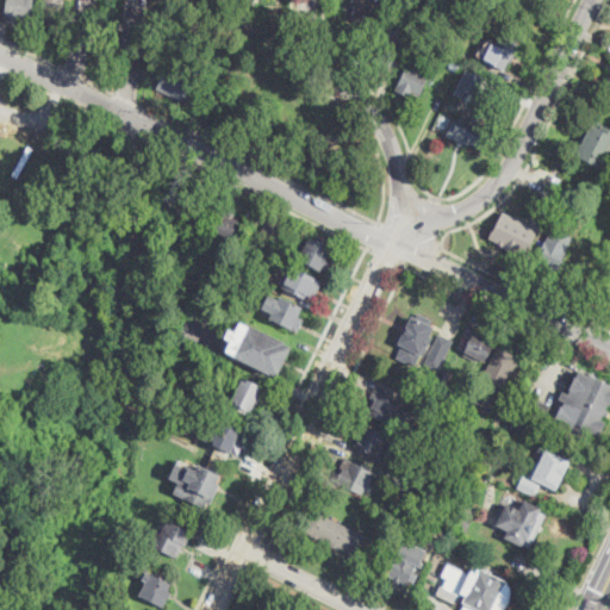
[(33,0),(30,25),(5,20),(7,0),(33,0)]
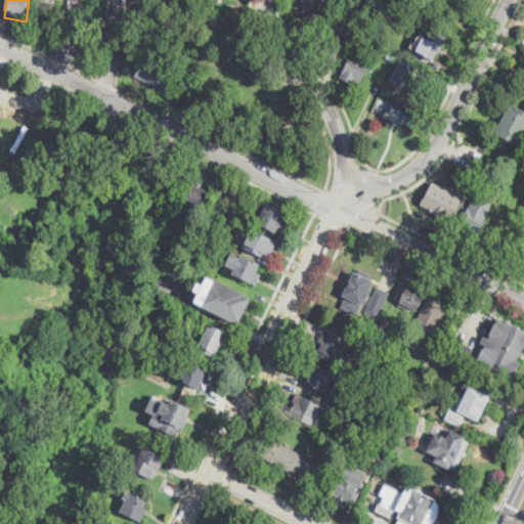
[(55,0),(51,25),(43,23),(44,16),(38,15),(40,0),(55,0)]
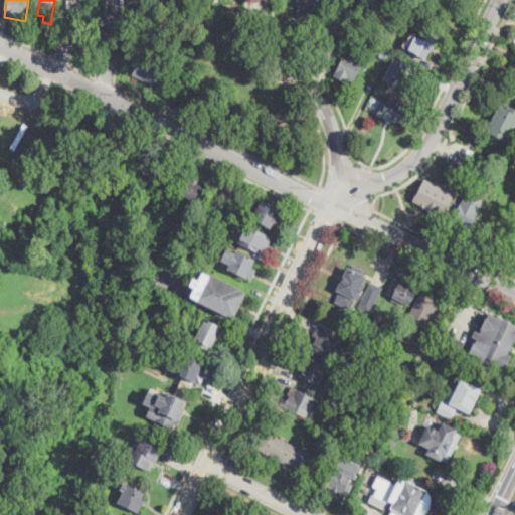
[(317,0),(312,11),(309,10),(305,19),(297,15),(301,6),(296,4),(298,0),(317,0)]
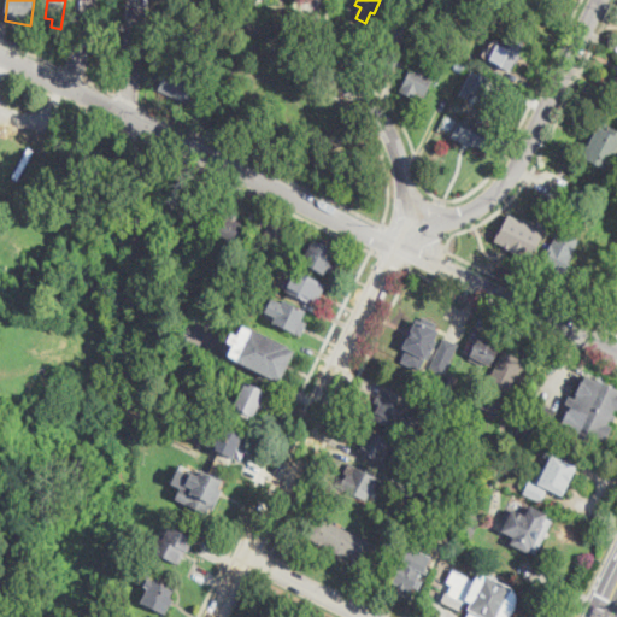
[(464,6),(460,17),(448,13),(452,3),(464,6)]
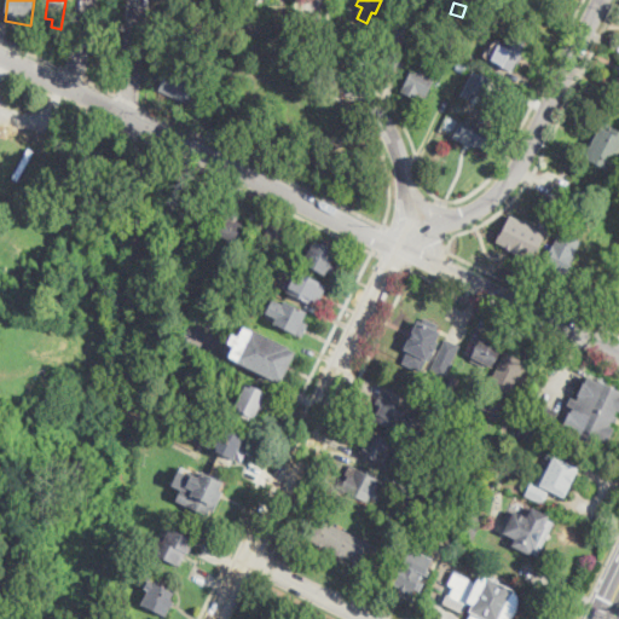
[(519,39),(516,45),(520,47),(510,68),(497,62),(492,71),(478,64),(481,56),(490,59),(498,42),(501,44),(507,33),(519,39)]
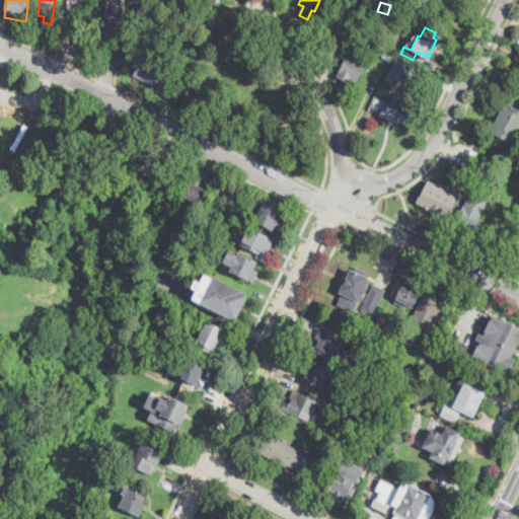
[(381,49),(378,55),(372,51),(374,46),(381,49)]
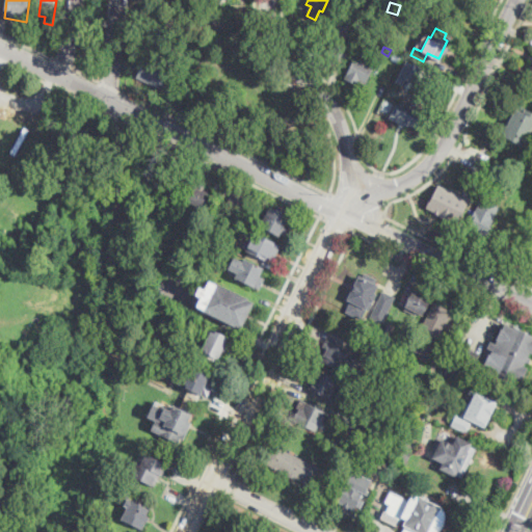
[(401,56),(398,61),(391,58),(394,52),(401,56)]
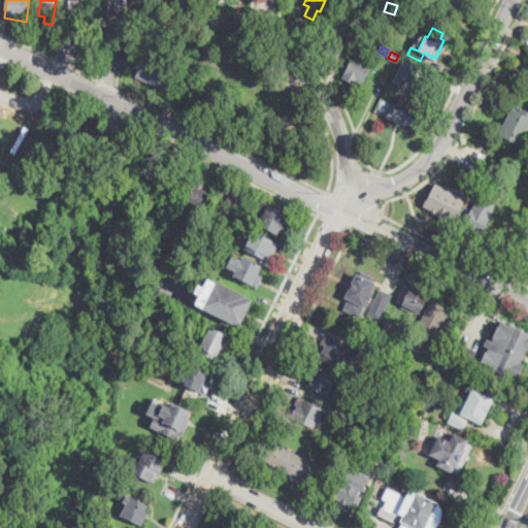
[(169,67),(160,88),(135,76),(139,69),(134,67),(140,55),(169,67)]
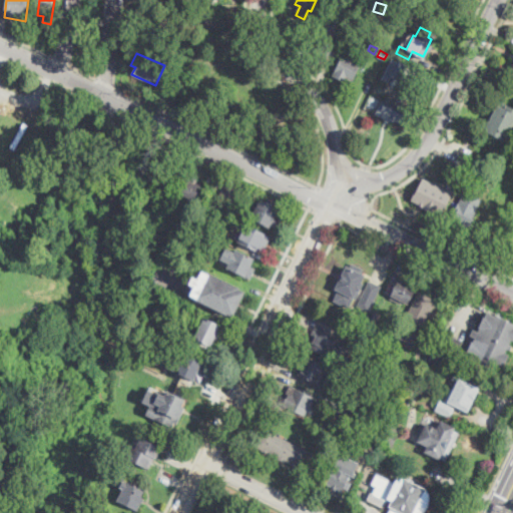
[(360,65),(353,81),(348,78),(346,82),(333,76),(342,57),(360,65)]
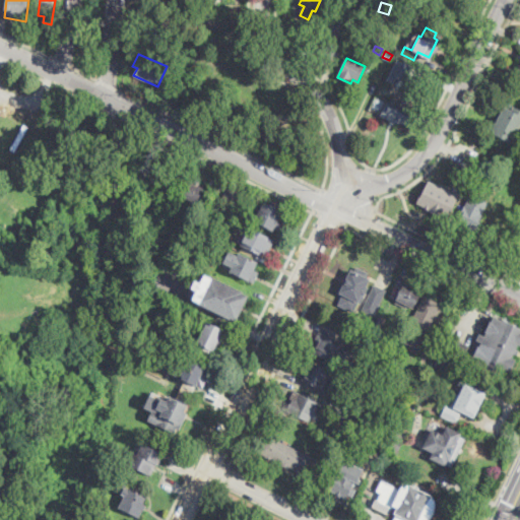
[(409,86),(416,65),(395,59),(389,80),(409,86)]
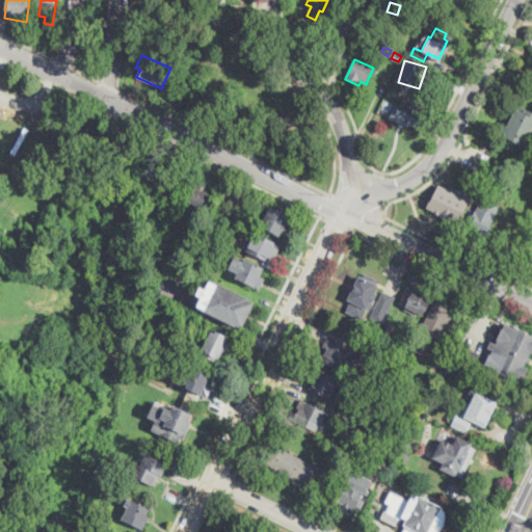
[(417,89),(411,102),(405,99),(410,87),(417,89)]
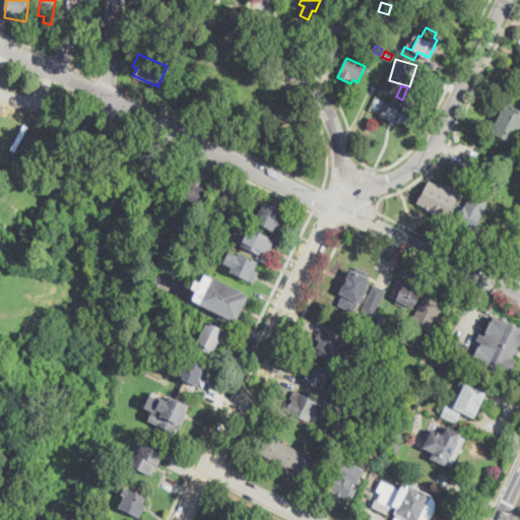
[(408,117),(412,119),(409,127),(392,119),(391,120),(384,117),(393,98),(412,107),(408,117)]
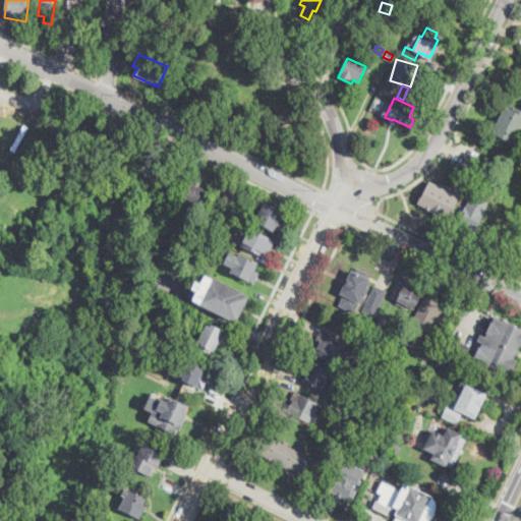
[(506,106),(513,110),(515,107),(520,110),(520,128),(514,143),(493,132),(506,106)]
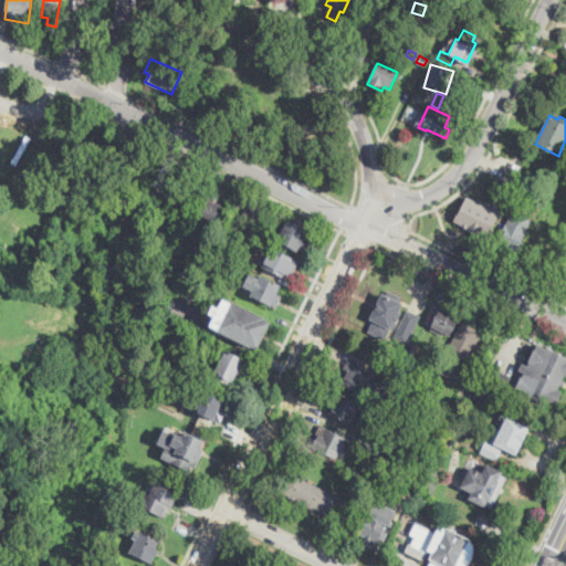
[(519,174),(514,185),(500,178),(505,167),(519,174)]
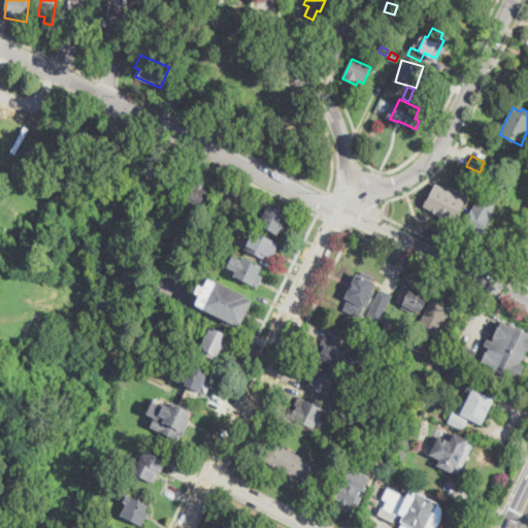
[(203,184),(202,187),(207,190),(200,206),(185,199),(192,184),(197,186),(199,182),(203,184)]
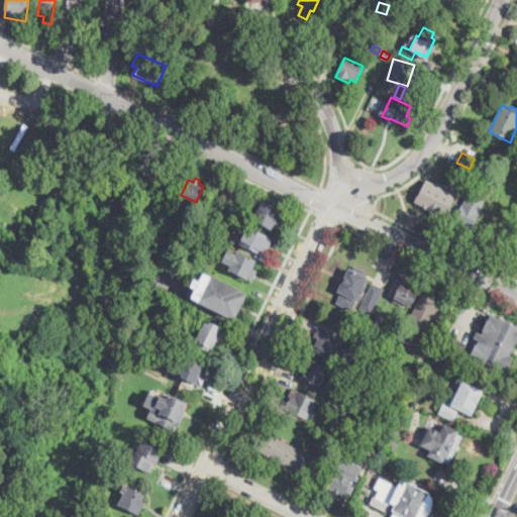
[(426,181),(445,190),(445,189),(449,191),(451,187),(458,191),(445,217),(415,202),(426,181)]
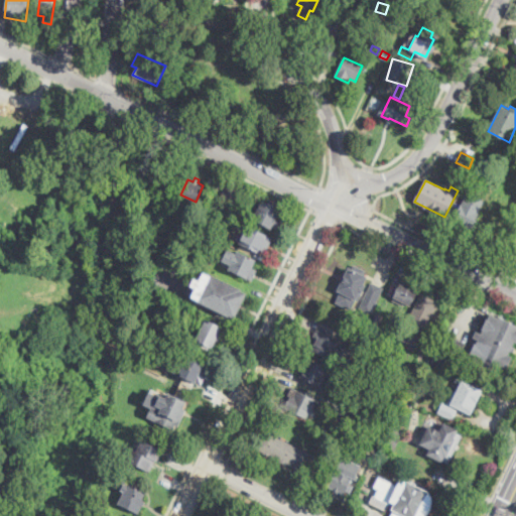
[(468,191),(475,195),(476,192),(482,196),(481,199),(484,201),(476,220),(478,221),(474,230),(455,222),(459,214),(457,213),(461,205),(462,205),(468,191)]
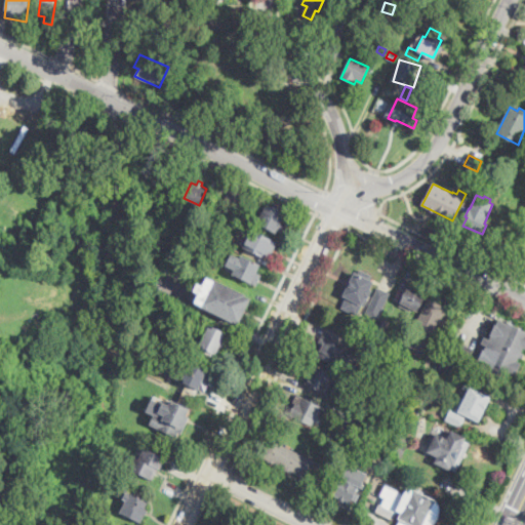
[(276,233),(257,224),(267,204),(286,213),(276,233)]
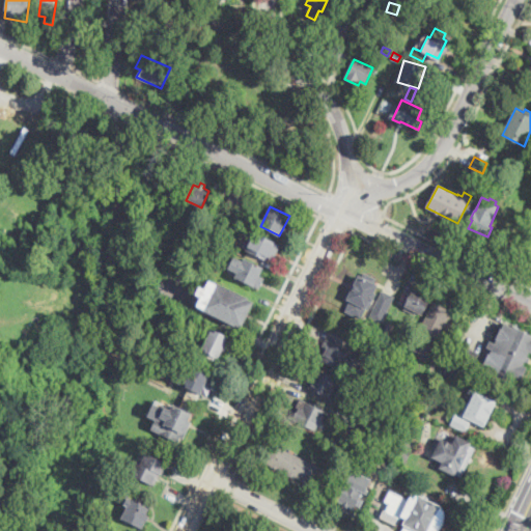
[(222,230),(219,239),(211,235),(213,227),(222,230)]
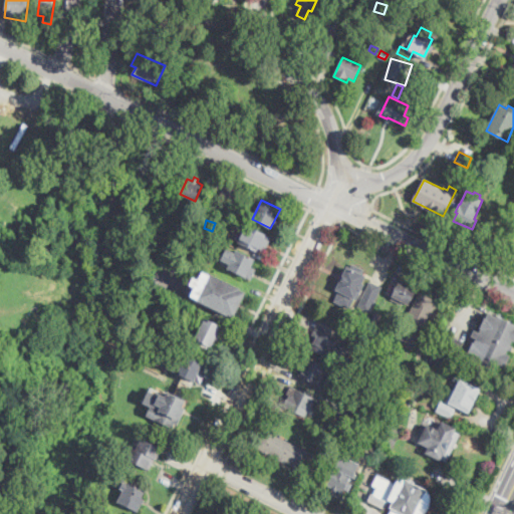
[(263,254),(240,242),(248,226),(271,237),(263,254)]
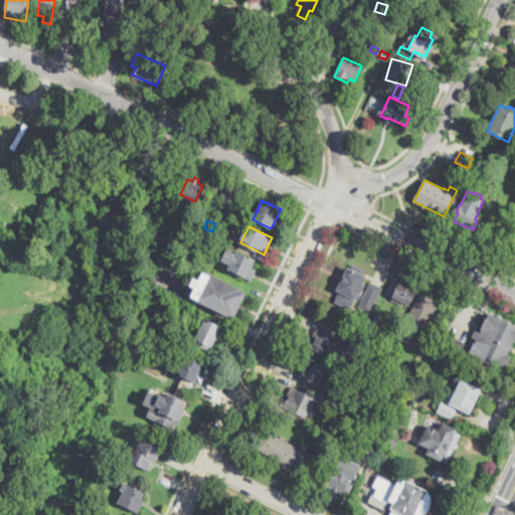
[(203,245),(201,255),(189,251),(191,241),(203,245)]
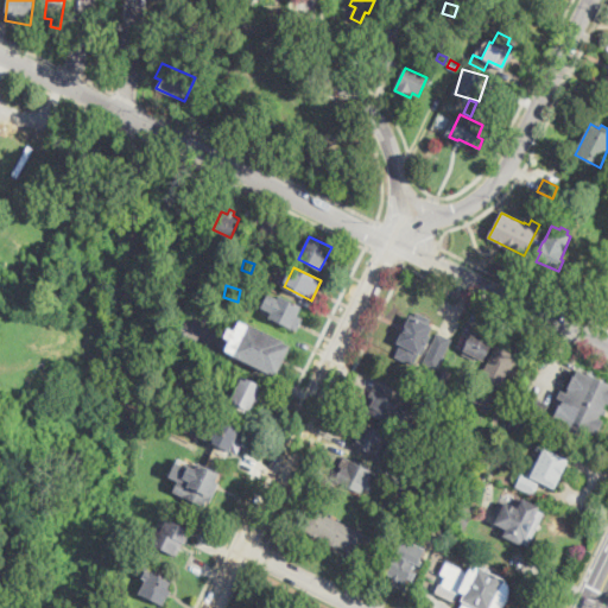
[(607,299),(607,303),(591,296),(596,285),(607,290),(607,299)]
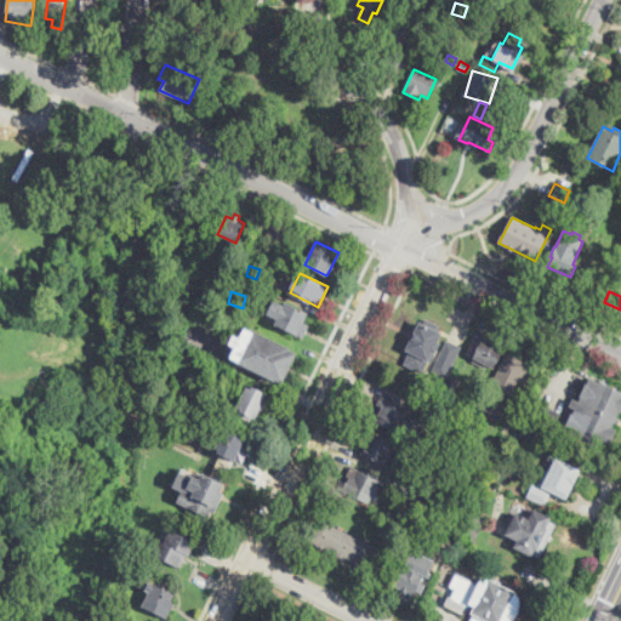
[(274,301),(284,306),(286,301),(308,312),(303,323),(309,325),(302,340),(274,325),(277,319),(267,314),(274,301)]
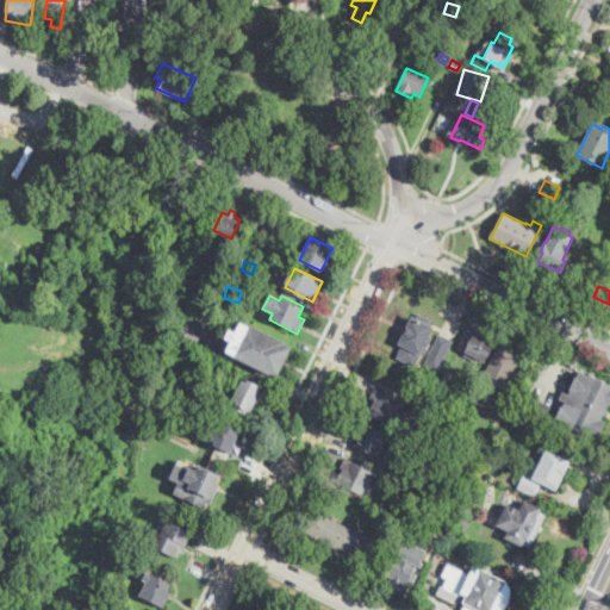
[(419,313),(433,319),(430,325),(434,327),(430,336),(433,337),(428,348),(425,347),(415,367),(397,358),(403,346),(398,343),(412,317),(416,319),(419,313)]
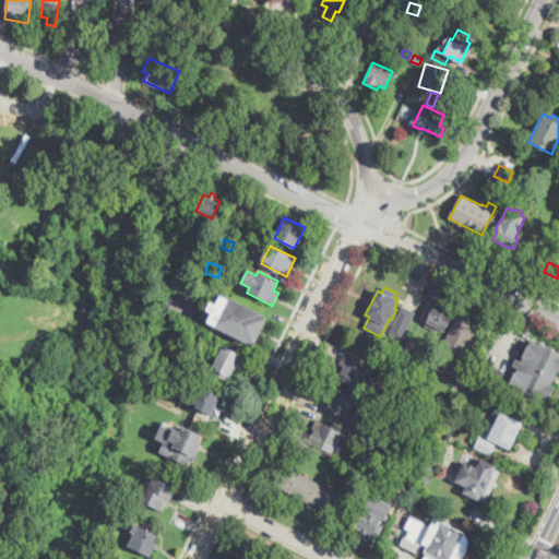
[(268,318),(254,344),(249,342),(248,343),(213,325),(227,297),(262,314),(262,316),(268,318)]
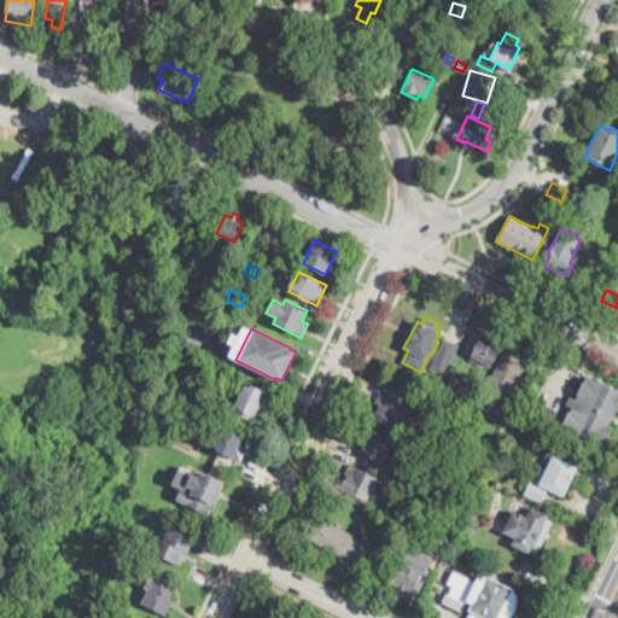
[(502,339),(488,369),(470,360),(484,331),(502,339)]
